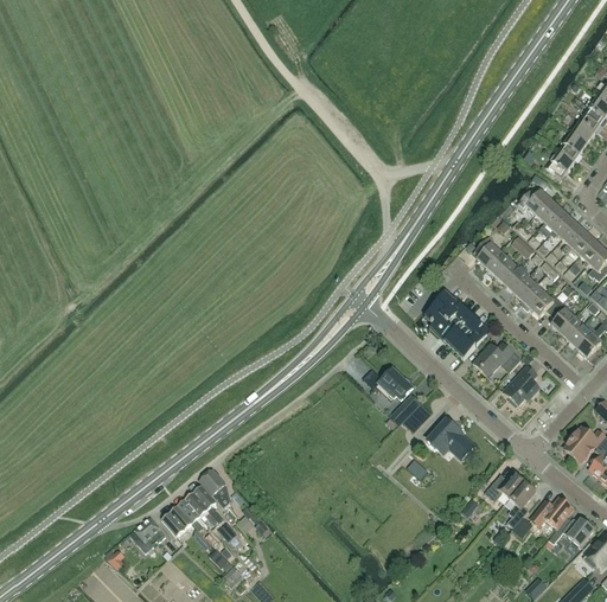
[(606,76),(606,77),(594,95),(606,103),(606,76)]
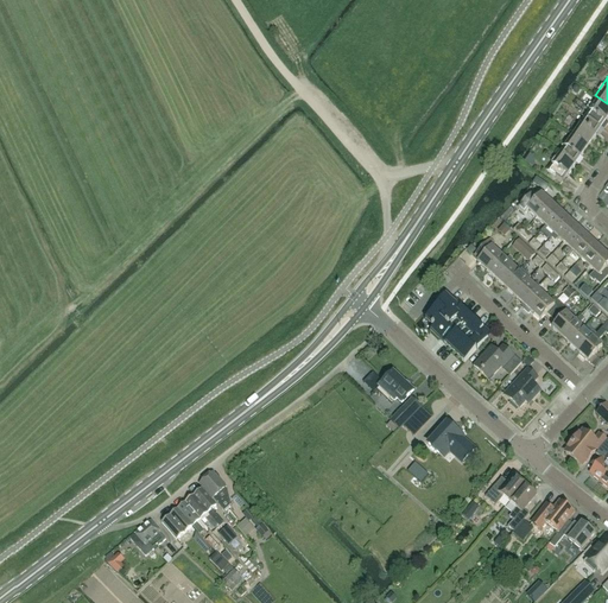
[(607,110),(607,103),(595,95),(583,113),(599,124),(607,110)]
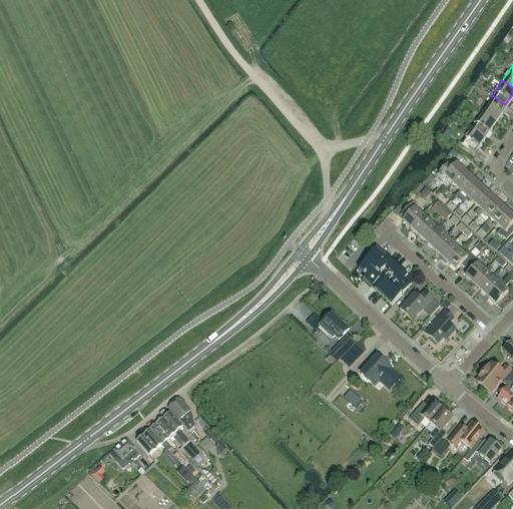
[(492,95),(481,110),(494,120),(505,104),(492,95)]
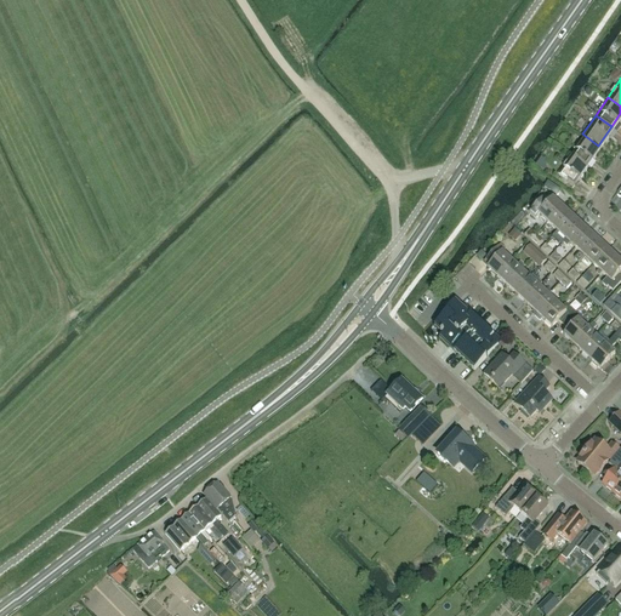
[(582,133),(570,152),(586,163),(598,146),(582,133)]
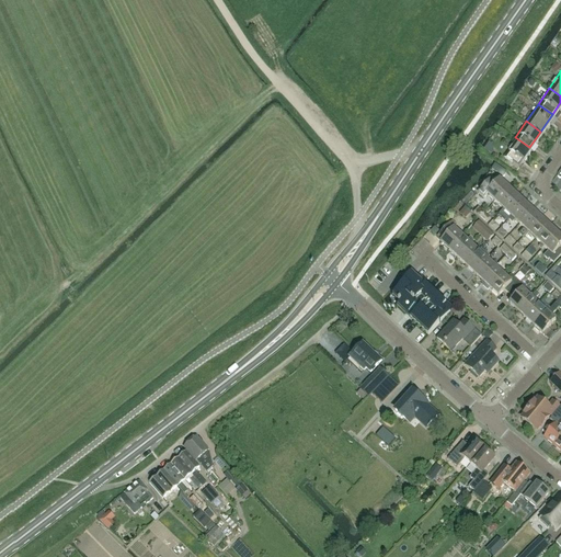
[(529,147),(515,137),(503,154),(517,165),(529,147)]
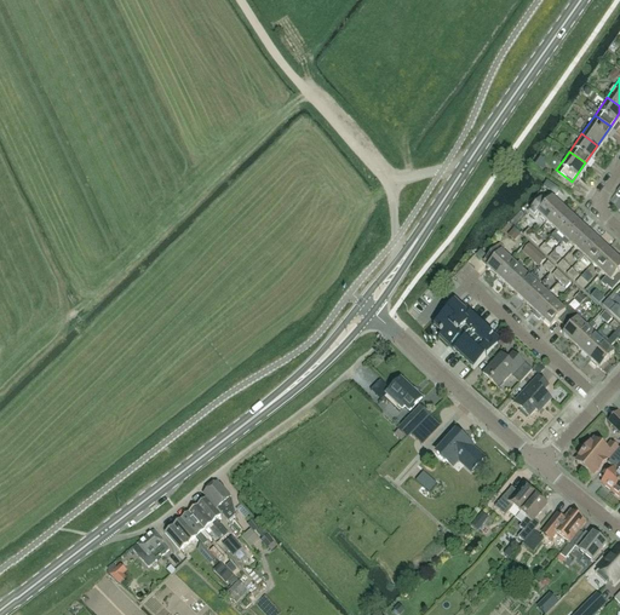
[(560,202),(550,194),(544,201),(538,196),(527,210),(533,214),(537,210),(545,218),(560,202)]
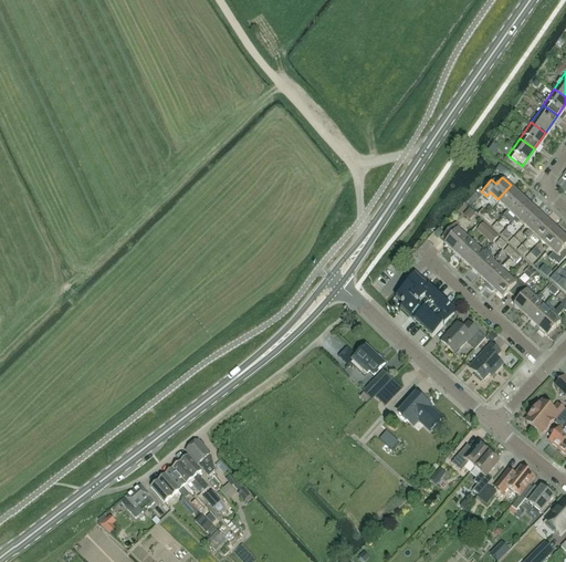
[(511,185),(498,199),(495,203),(500,206),(502,203),(506,207),(520,193),(511,185)]
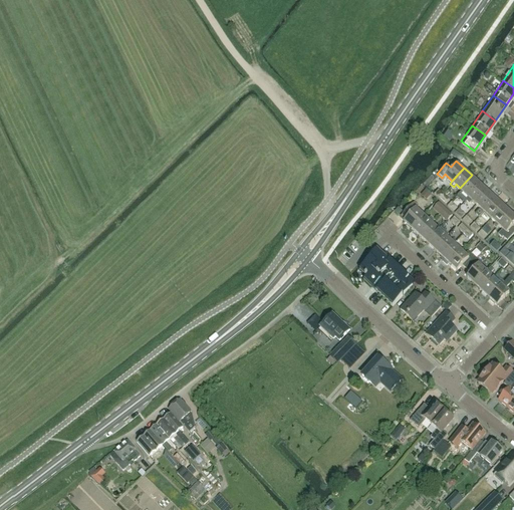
[(460,188),(456,192),(464,199),(465,198),(467,195),(479,182),(472,175),(460,188)]
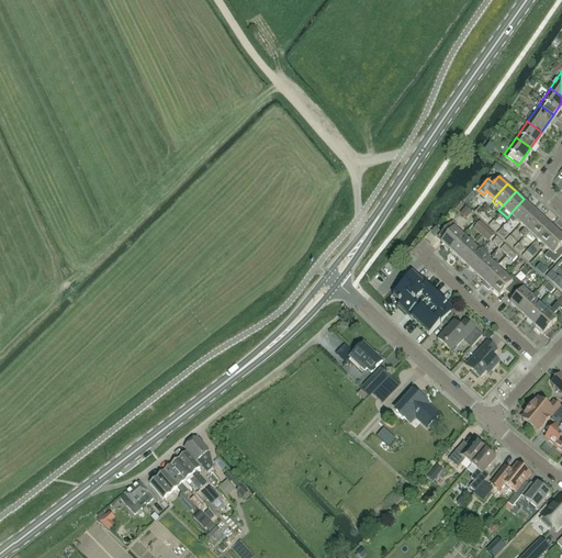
[(510,213),(508,216),(513,220),(515,216),(519,221),(532,207),(524,199),(510,213)]
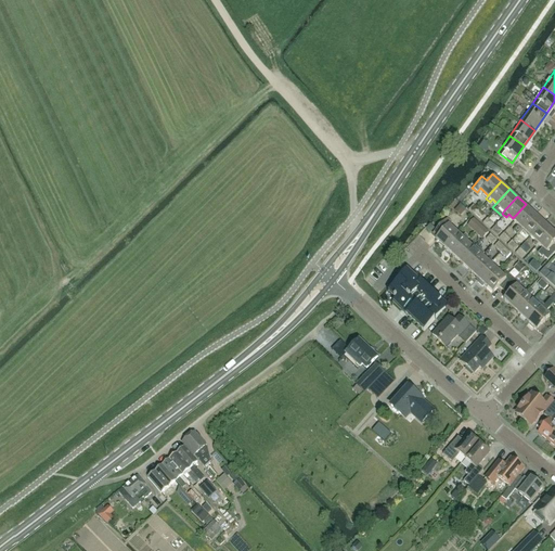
[(474,212),(478,207),(472,201),(467,206),(474,212)]
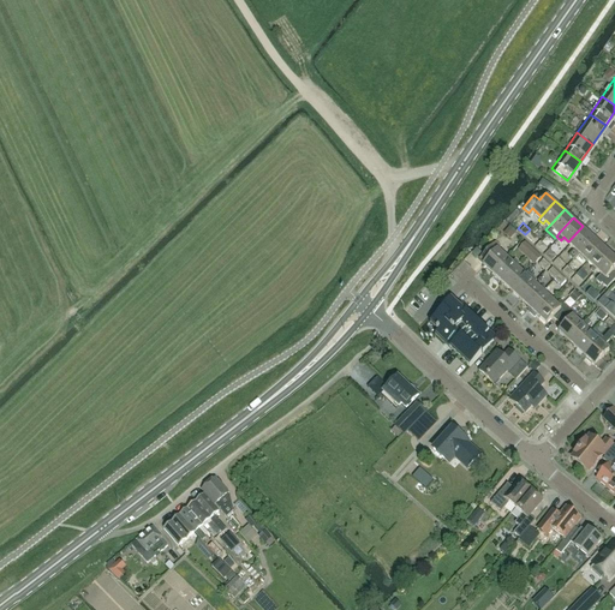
[(509,235),(514,229),(508,223),(502,229),(509,235)]
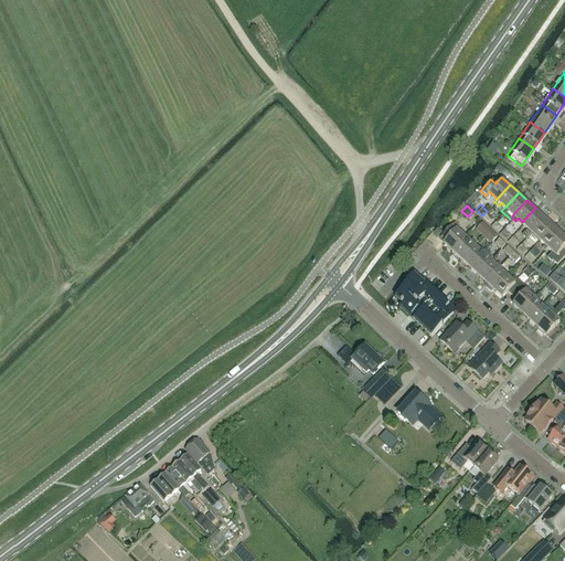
[(526,226),(522,232),(525,235),(531,230),(543,215),(535,208),(522,222),(526,226)]
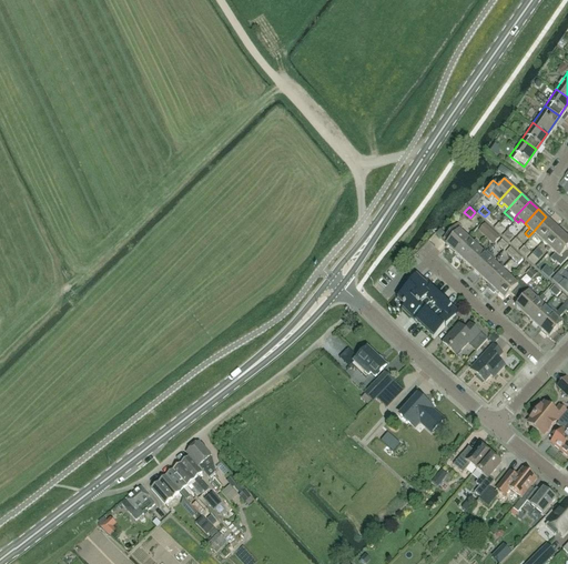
[(489,212),(485,217),(490,222),(495,218),(489,212)]
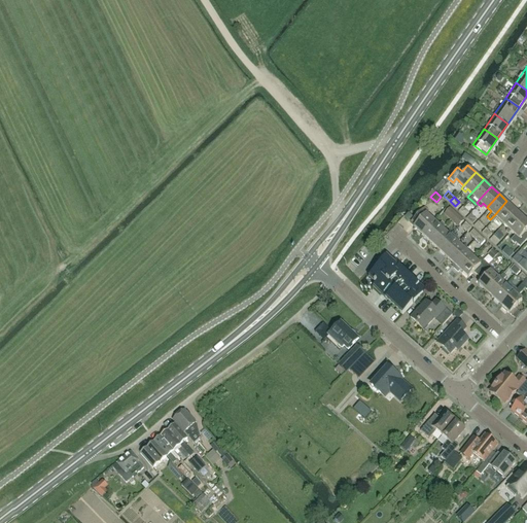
[(506,201),(495,214),(502,221),(515,208),(506,201)]
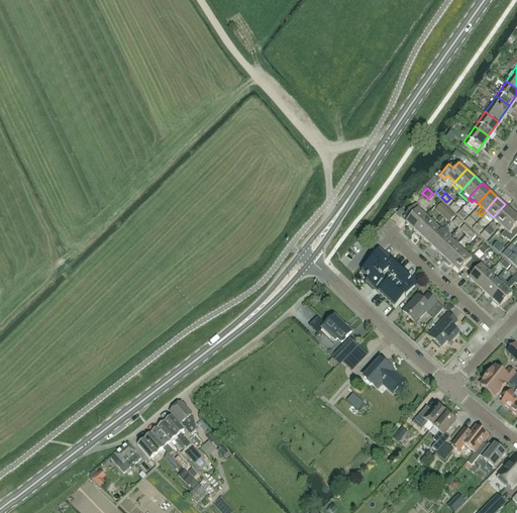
[(441,200),(436,205),(442,210),(446,206),(441,200)]
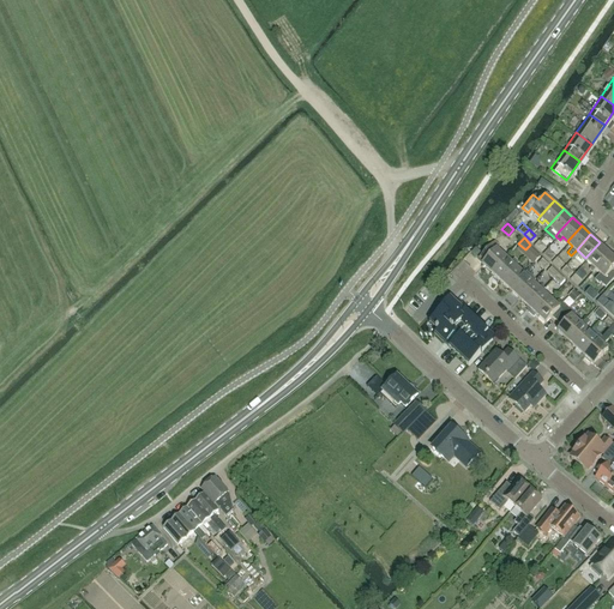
[(537,237),(533,242),(540,249),(545,243),(537,237)]
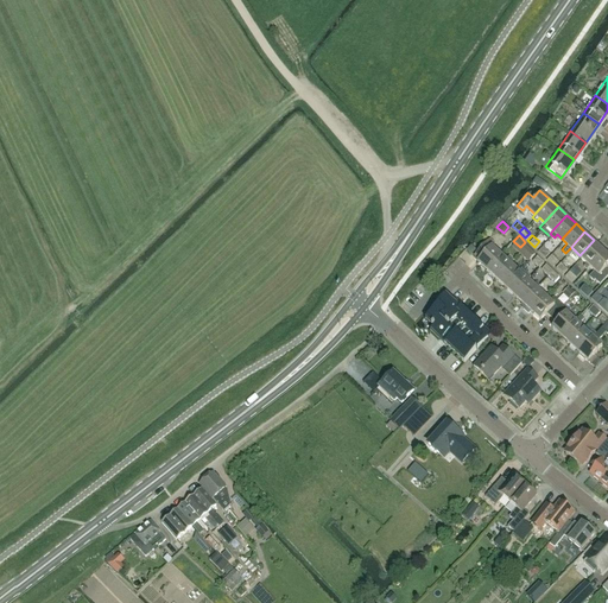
[(476,248),(473,253),(477,258),(476,259),(486,267),(500,252),(491,243),(493,240),(488,236),(476,248)]
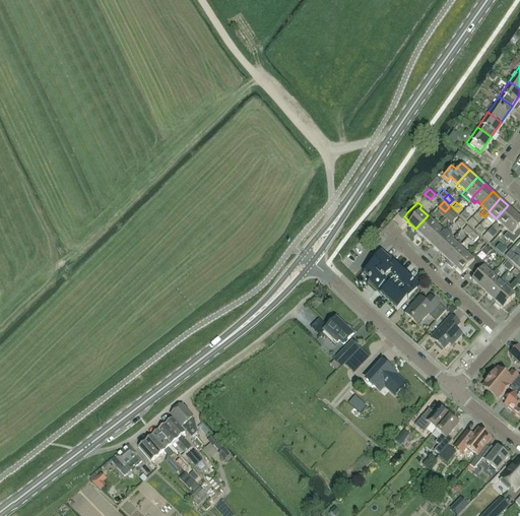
[(515,212),(508,205),(496,218),(500,222),(499,224),(502,228),(504,226),(515,212)]
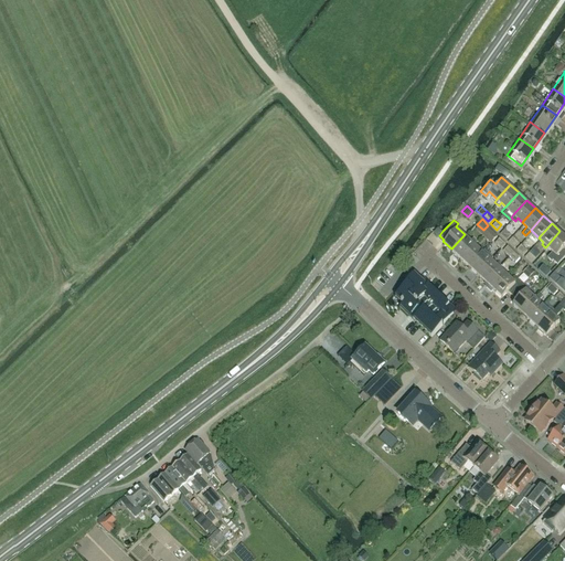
[(490,226),(486,232),(491,237),(497,233),(490,226)]
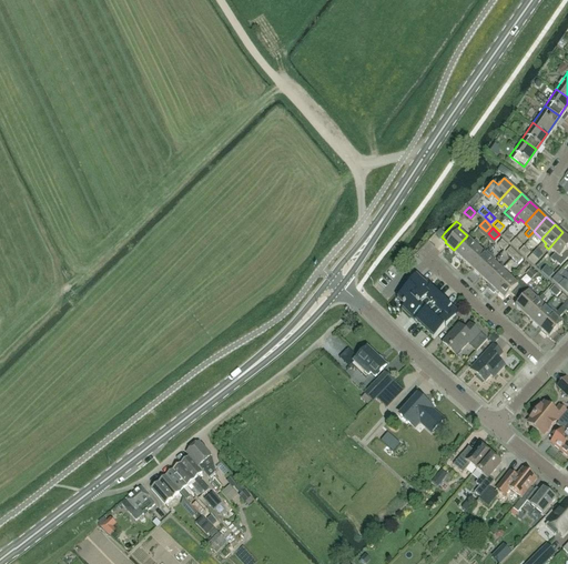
[(506,228),(501,232),(507,238),(511,233),(506,228)]
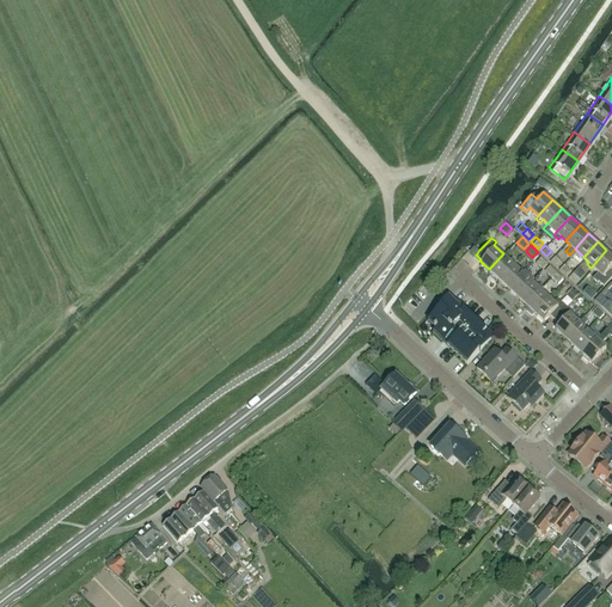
[(597,269),(592,275),(597,279),(598,277),(603,282),(611,270),(611,264),(611,263),(611,261),(611,255),(607,250),(593,265),(597,269)]
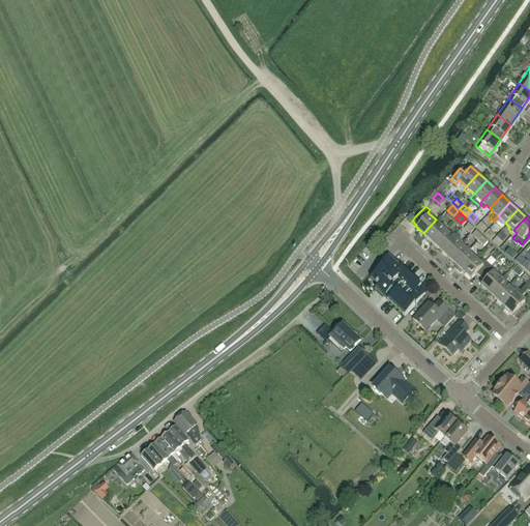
[(479,218),(475,224),(481,229),(486,225),(479,218)]
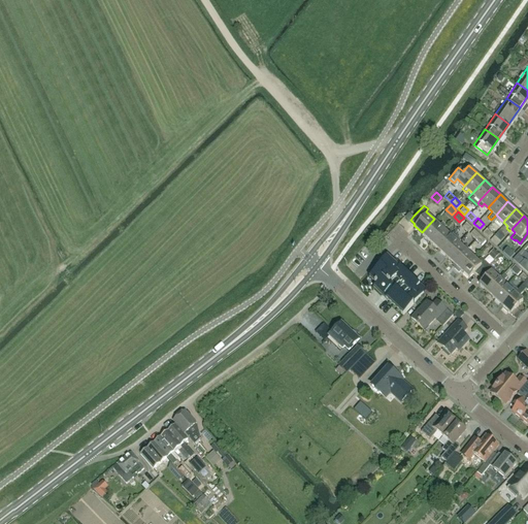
[(434,219),(422,232),(425,234),(423,236),(427,240),(429,238),(429,239),(441,226),(446,223),(441,219),(438,223),(434,219)]
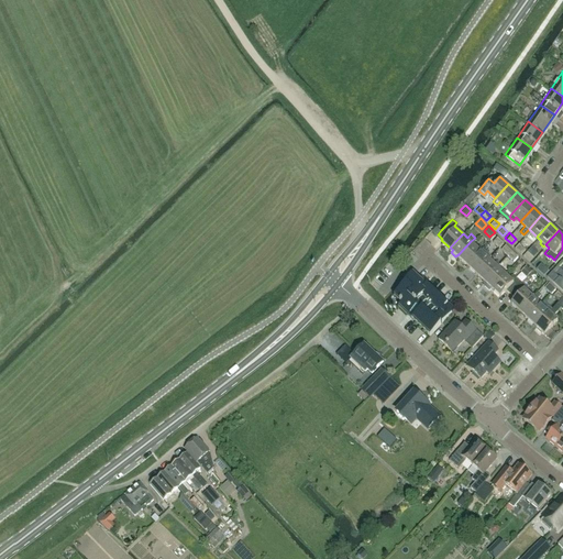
[(496,233),(492,239),(498,244),(503,240),(496,233)]
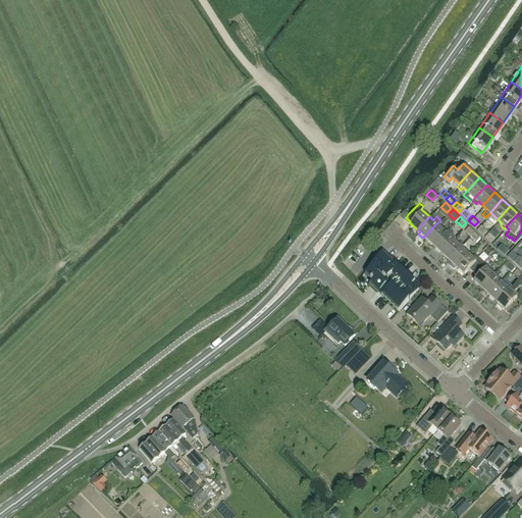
[(480,222),(476,227),(481,232),(485,228),(480,222)]
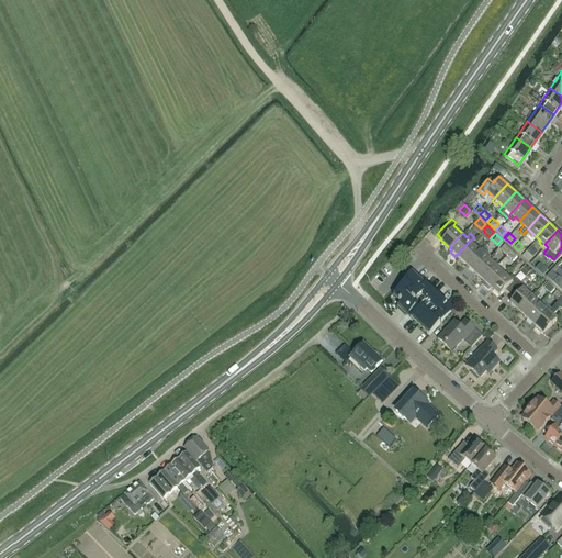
[(470,241),(457,255),(465,263),(482,245),(478,242),(474,245),(470,241)]
